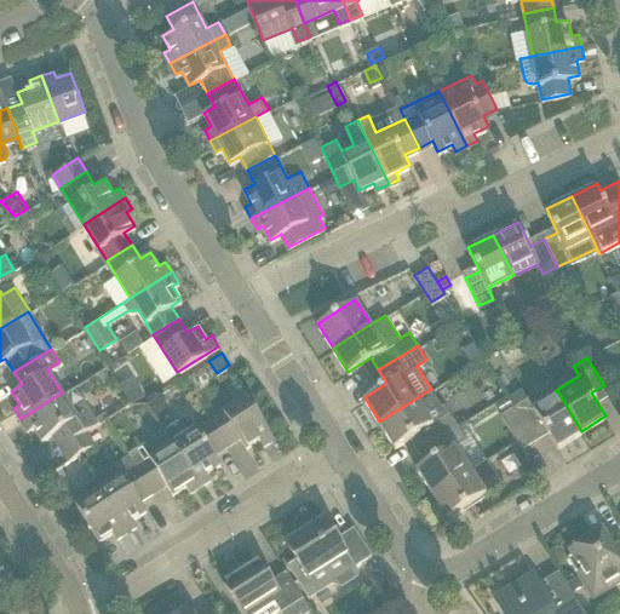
[(551,382),(514,405),(529,431),(543,423),(557,446),(581,431),(558,392),(556,390),(551,382)]
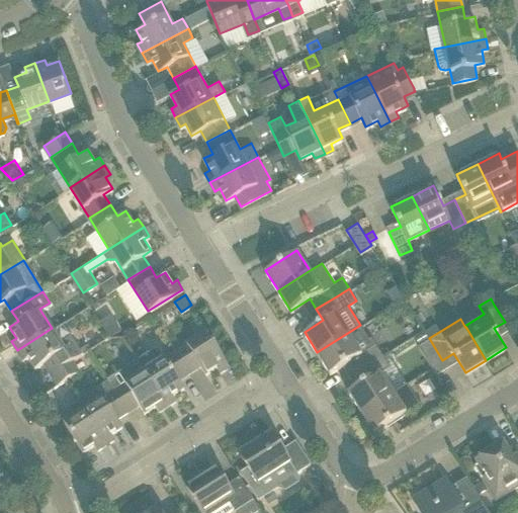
[(349,332),(317,352),(330,372),(341,364),(342,364),(348,360),(355,371),(360,368),(382,354),(375,343),(371,336),(369,338),(360,325),(349,332)]
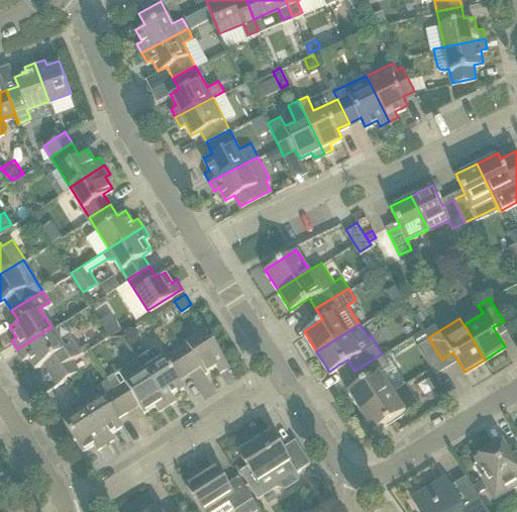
[(70,332),(60,339),(52,327),(17,349),(22,357),(27,354),(34,366),(43,361),(50,372),(71,359),(82,351),(70,332)]
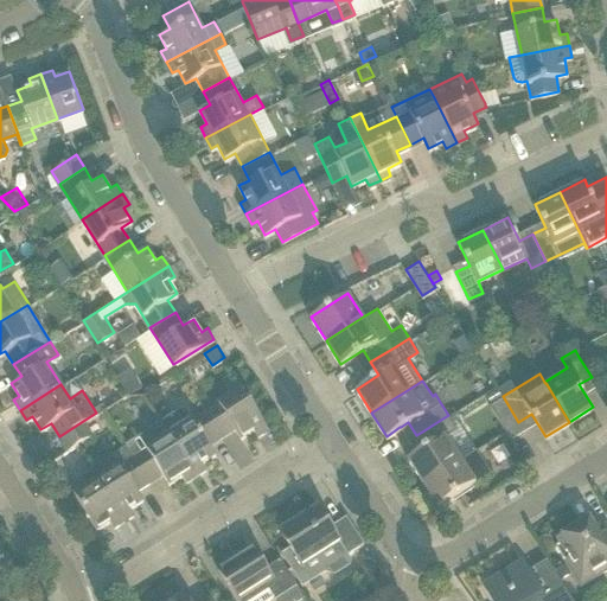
[(497,385),(485,392),(492,403),(503,396),(497,385)]
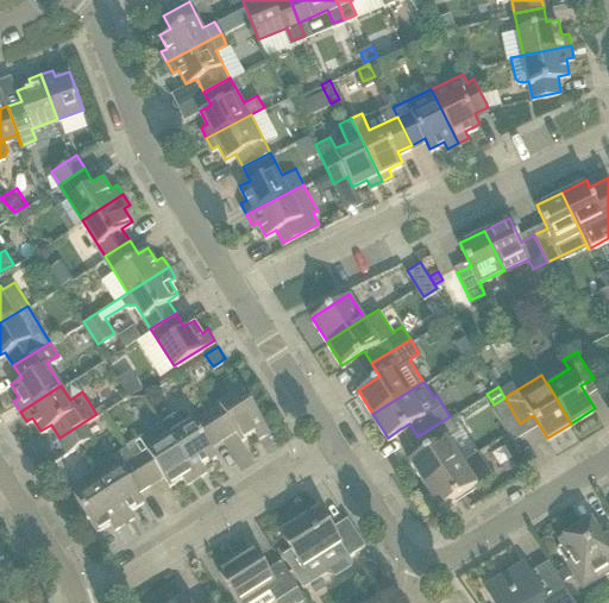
[(258,435),(269,428),(243,388),(207,410),(223,435),(234,427),(242,438),(255,429),(258,435)]
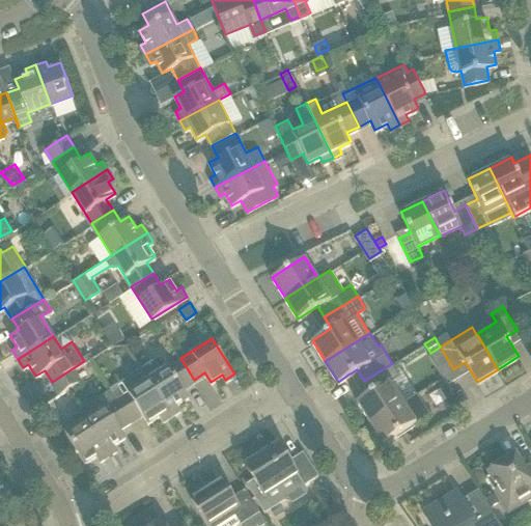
[(430,353),(428,353),(443,376),(453,369),(440,347),(430,353)]
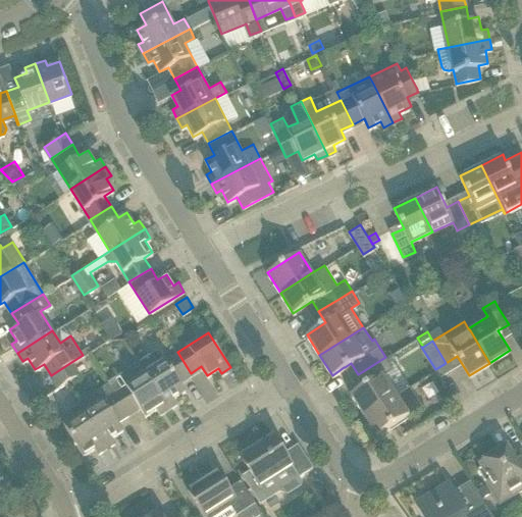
[(166,359),(161,349),(157,348),(139,360),(139,361),(168,407),(176,401),(173,396),(185,389),(179,380),(191,373),(177,352),(166,359)]
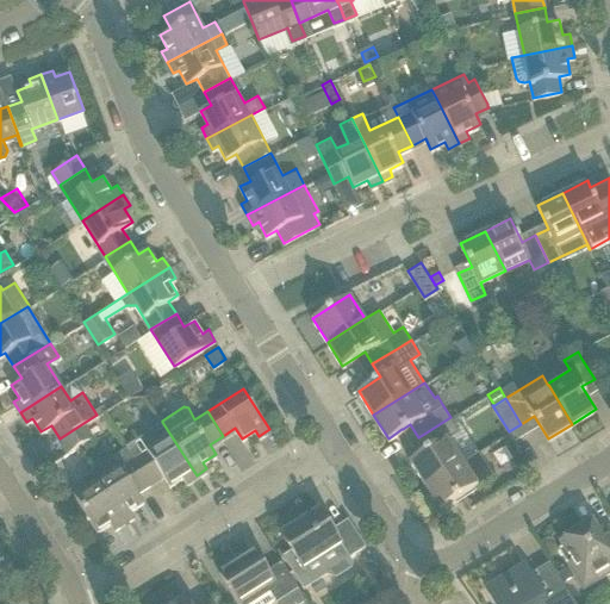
[(448,436),(459,430),(450,417),(424,434),(431,446),(410,460),(424,483),(462,459),(448,436)]
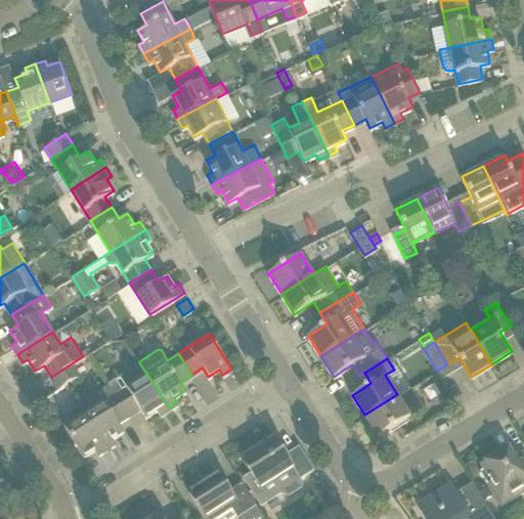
[(127,386),(116,393),(129,415),(140,407),(145,416),(157,408),(160,414),(169,408),(139,362),(120,375),(127,386)]
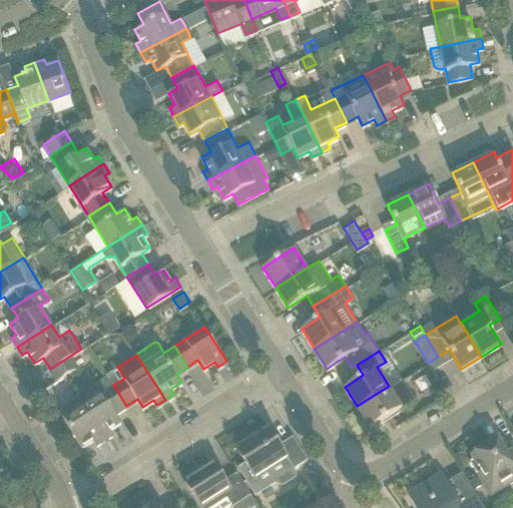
[(57,380),(77,366),(70,356),(50,369),(57,380)]
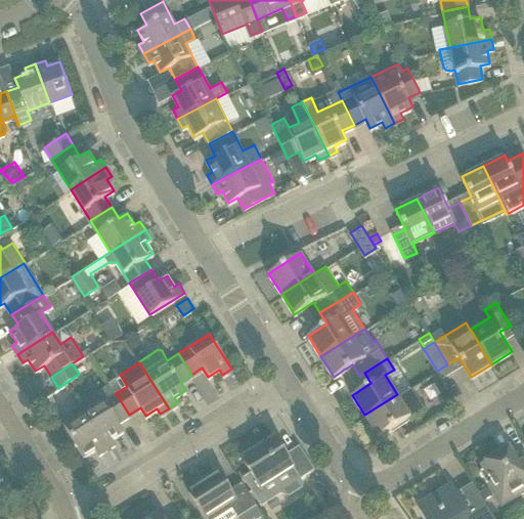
[(411,386),(397,394),(364,415),(378,435),(424,406),(411,386)]
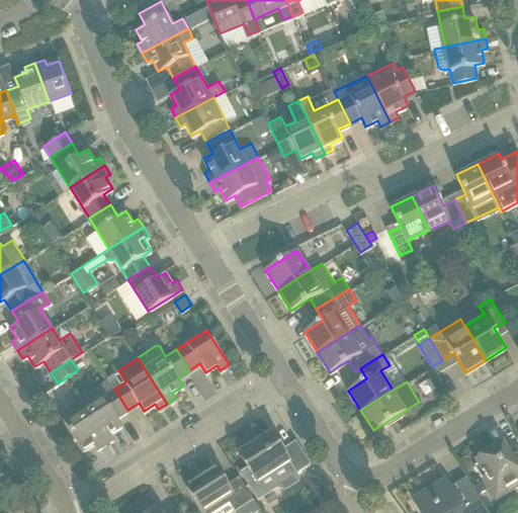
[(116,416),(127,410),(114,389),(83,408),(105,442),(114,437),(110,432),(122,425),(116,416)]
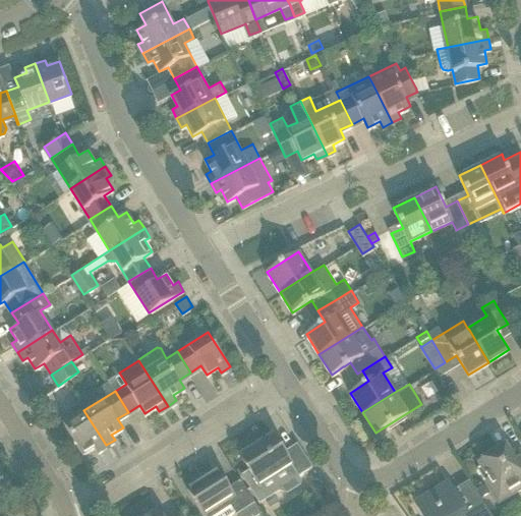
[(75,415),(63,422),(82,453),(94,446),(97,451),(106,445),(83,410),(77,401),(69,406),(75,415)]
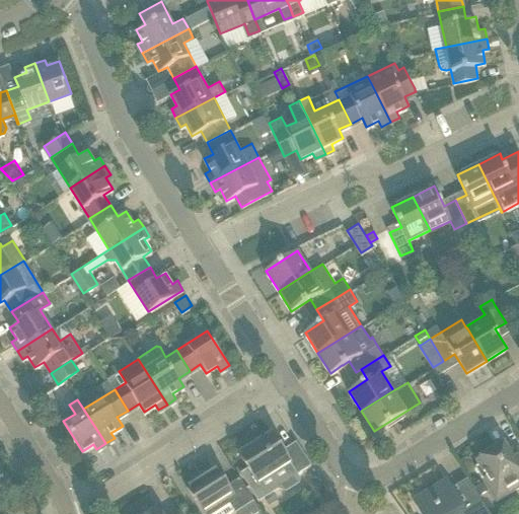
[(295,438),(282,448),(272,431),(239,451),(249,467),(241,471),(257,497),(279,484),(280,485),(286,487),(297,480),(298,473),(297,471),(311,462),(295,438)]
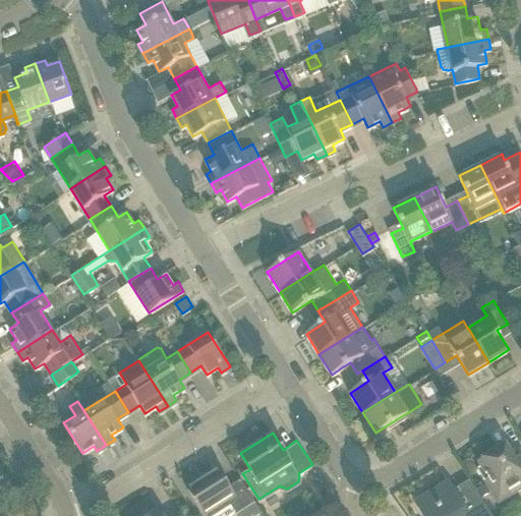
[(520,448),(520,446),(509,452),(508,449),(503,452),(499,447),(478,459),(481,464),(477,467),(484,478),(485,480),(491,489),(499,501),(520,486),(520,448)]
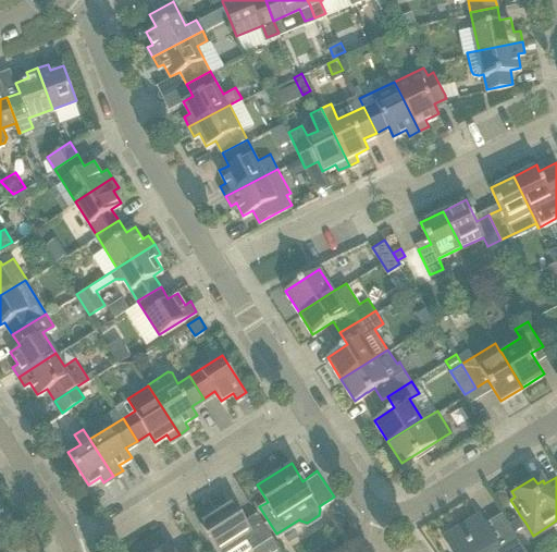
[(0,520),(10,515),(0,499),(0,520)]
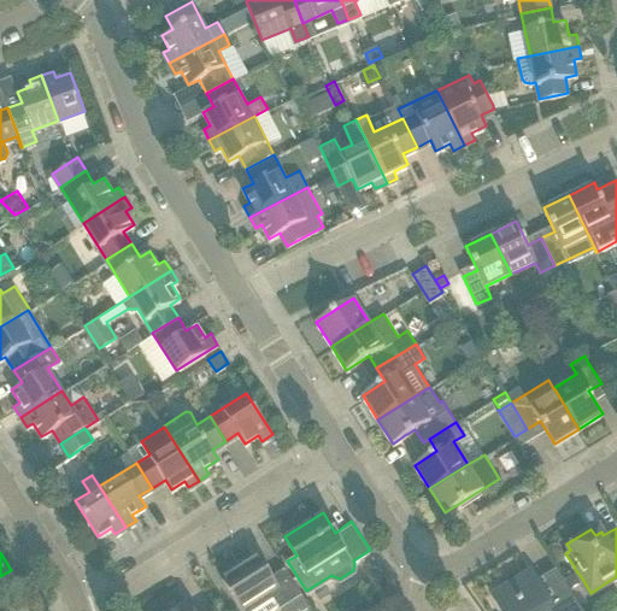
[(221,576),(241,609),(244,607),(246,610),(266,610),(278,604),(280,606),(291,599),(301,592),(285,565),(271,573),(258,553),(221,576)]
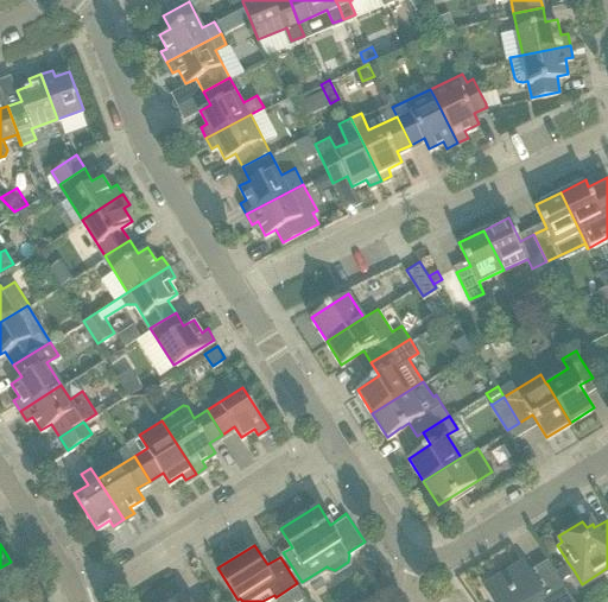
[(543,589),(530,568),(524,557),(483,582),(495,601),(534,601),(536,601),(576,601),(561,578),(543,589)]
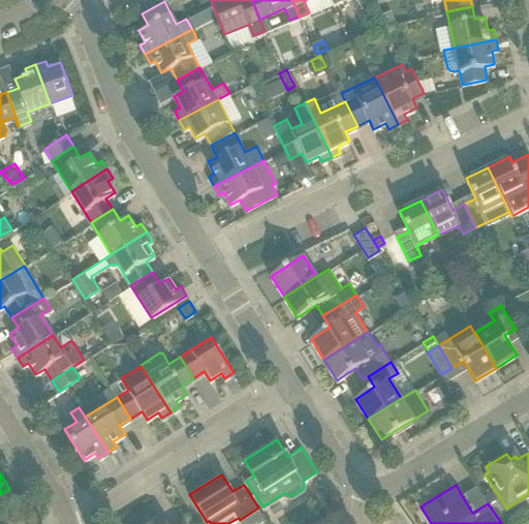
[(493,488),(484,494),(489,502),(499,496),(493,488)]
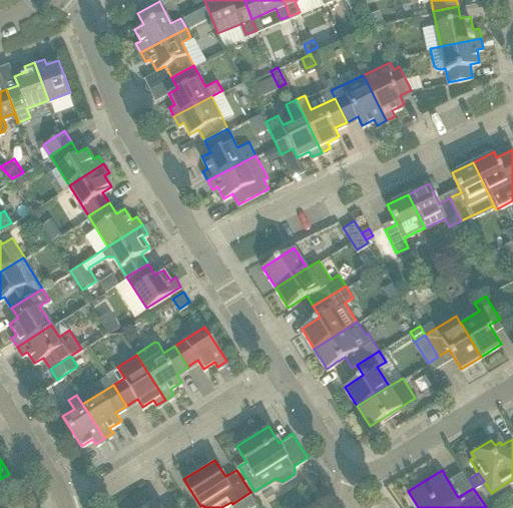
[(250,492),(241,498),(245,505),(247,507),(257,502),(250,492)]
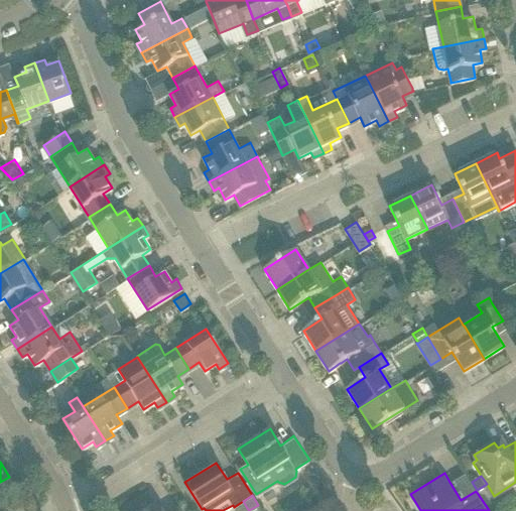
[(333,510),(338,508),(331,498),(330,495),(311,506),(314,510),(333,510)]
